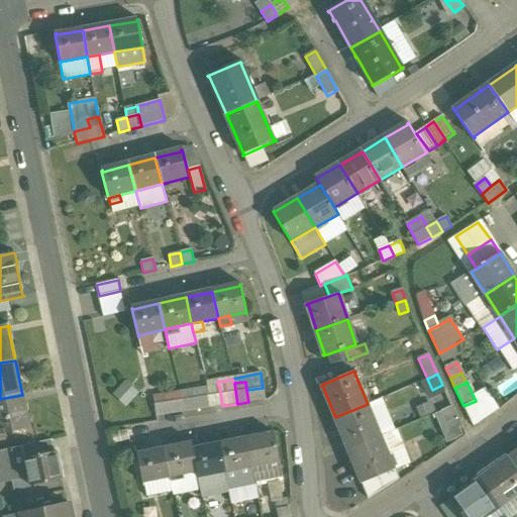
[(218,386),(207,388),(208,397),(210,408),(222,406),(219,386),(218,386)]
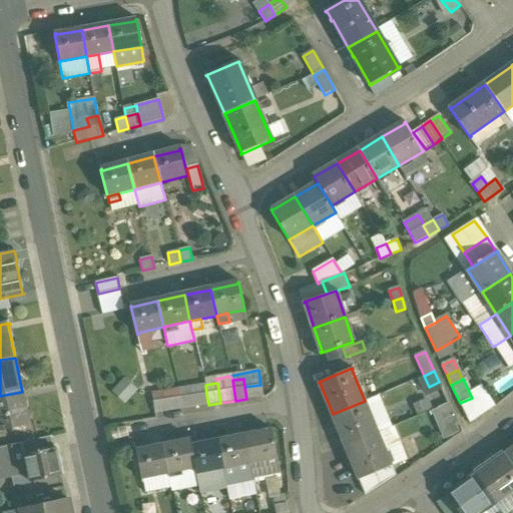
[(205,385),(191,387),(192,396),(206,394),(205,385)]
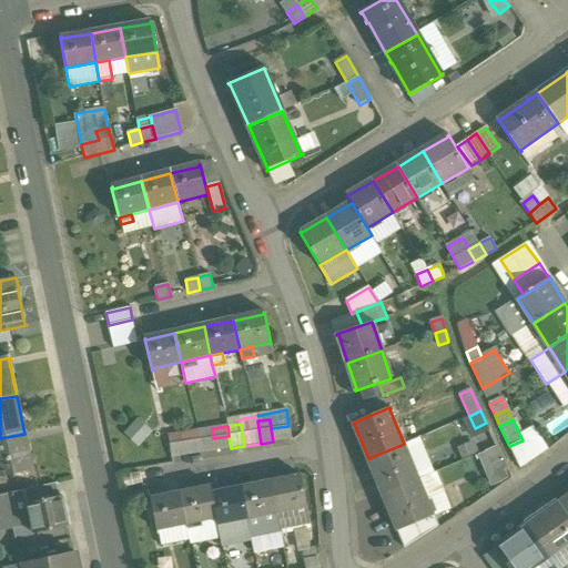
[(288,426),(271,428),(273,442),(292,438),(288,426)]
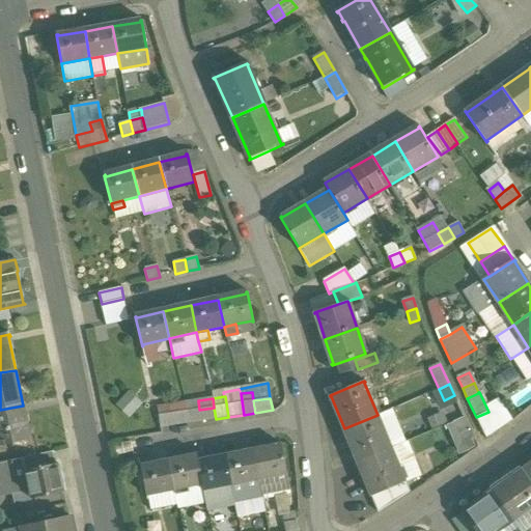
[(198,400),(186,402),(187,412),(189,423),(201,421),(199,410),(198,400)]
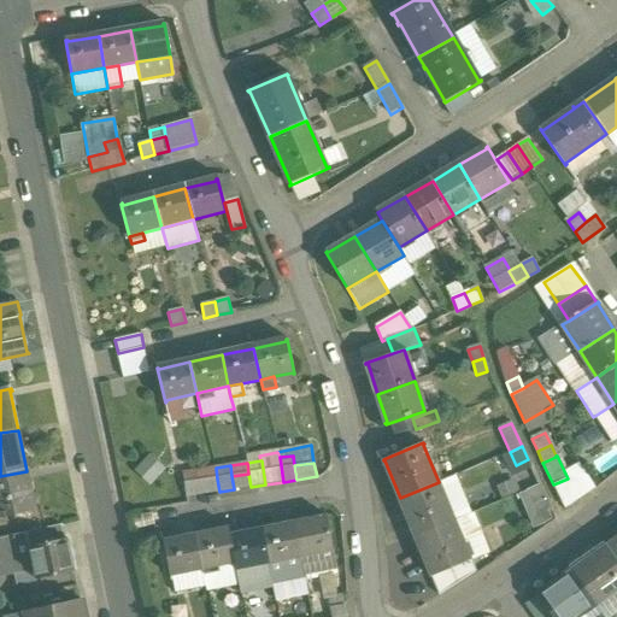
[(216,468),(198,470),(200,481),(217,479),(216,468)]
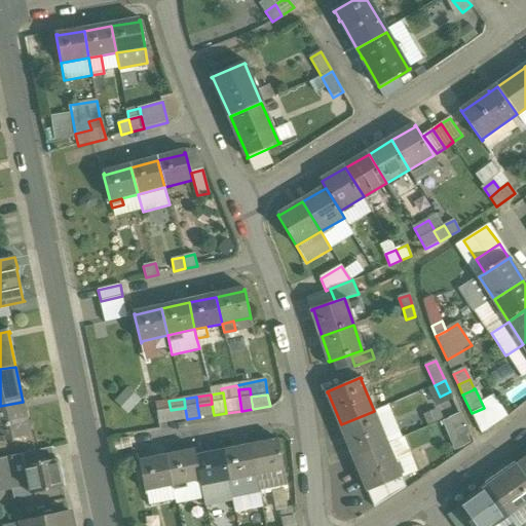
[(168,401),(155,403),(159,423),(173,421),(171,410),(168,401)]
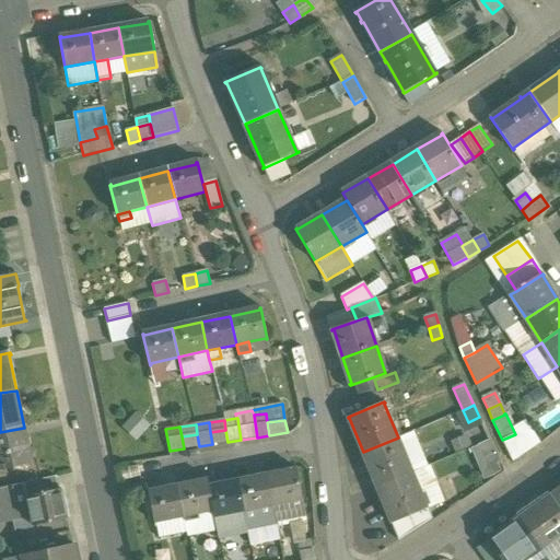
[(24,428),(0,432),(0,471),(34,465),(34,464),(33,464),(24,428)]
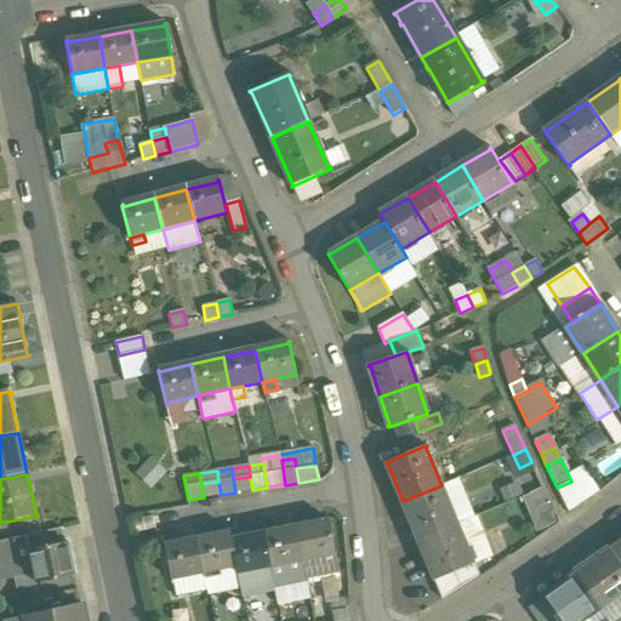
[(537,476),(525,482),(531,494),(543,489),(537,476)]
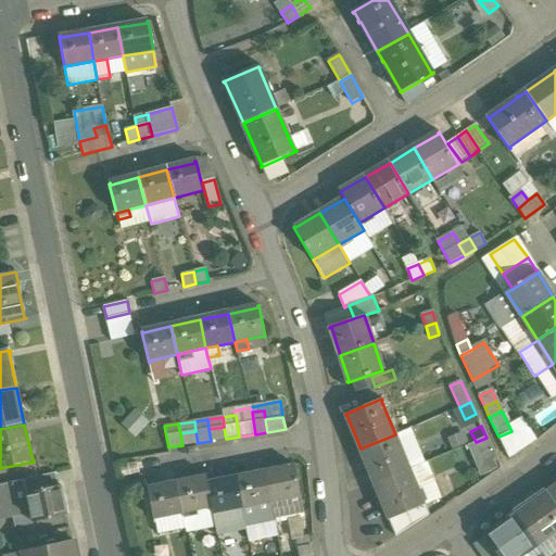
[(224,427),(209,429),(211,441),(226,439),(224,427)]
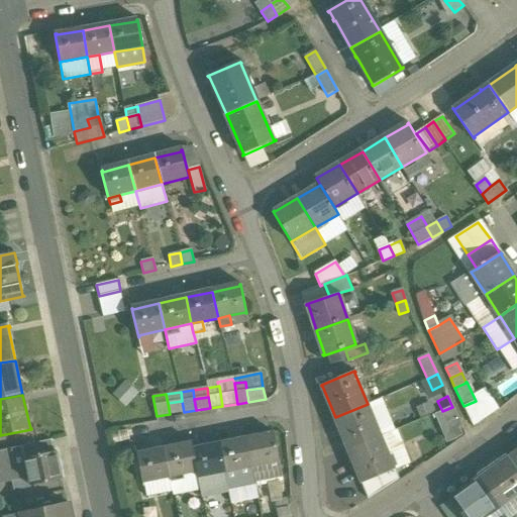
[(182,401),(168,403),(170,414),(184,412),(182,401)]
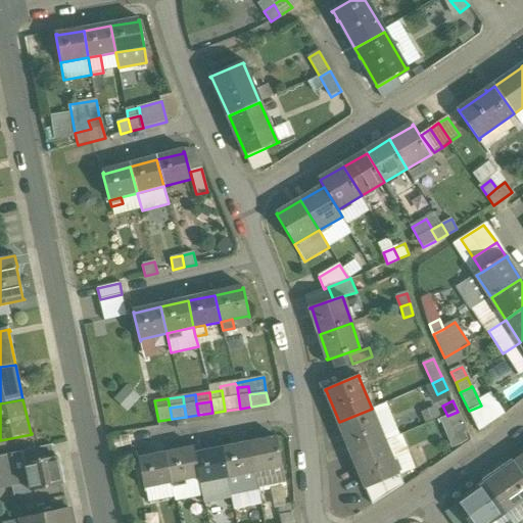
[(372,409),(339,422),(353,455),(385,441),(372,409)]
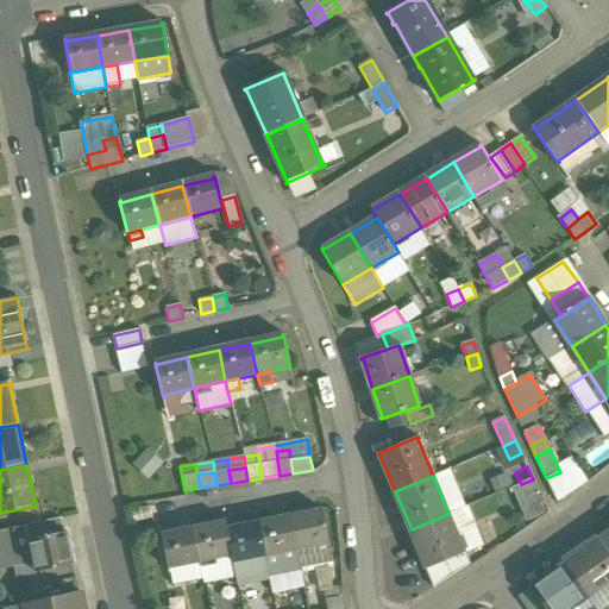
[(533,479),(521,484),(532,509),(544,503),(533,479)]
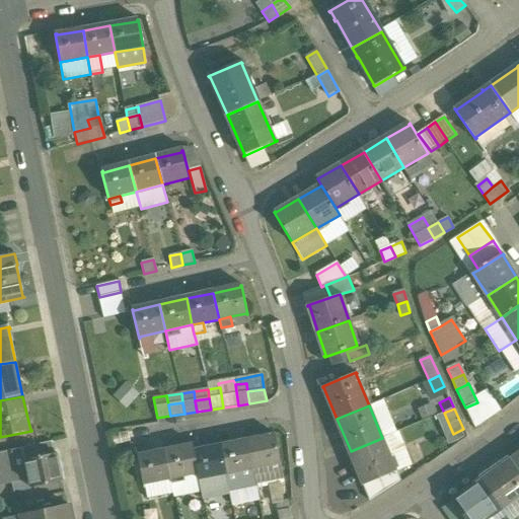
[(274,437),(247,442),(252,467),(280,462),(275,435),(274,435),(274,437)]
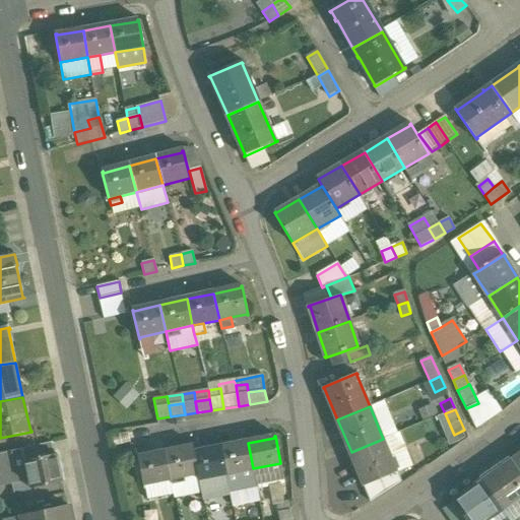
[(383,439),(351,452),(365,484),(364,485),(365,486),(398,472),(398,471),(397,471),(383,439)]
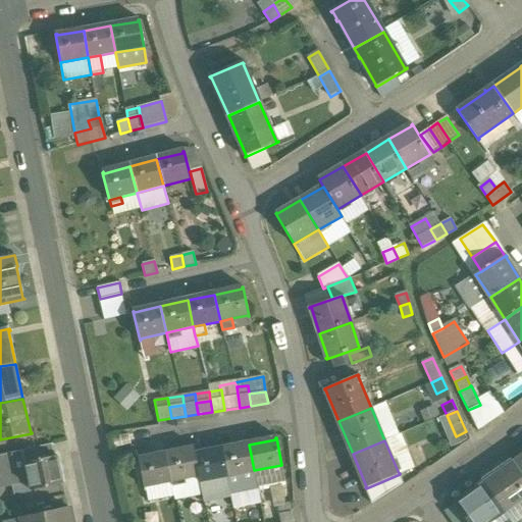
[(249,445),(221,450),(226,475),(254,470),(249,445)]
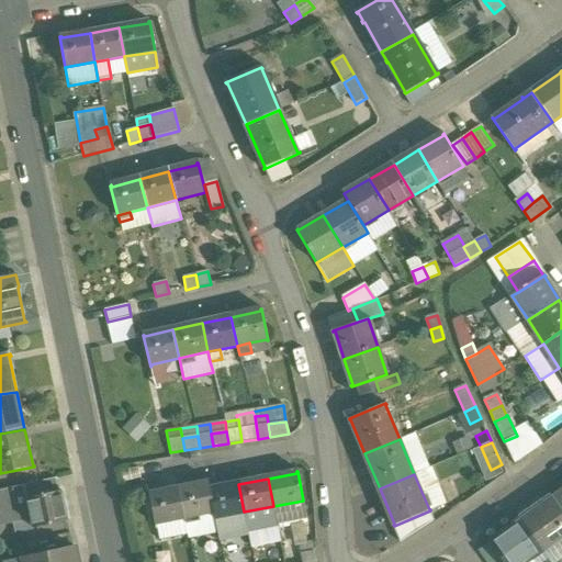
[(55,481),(24,487),(26,501),(58,494),(55,481)]
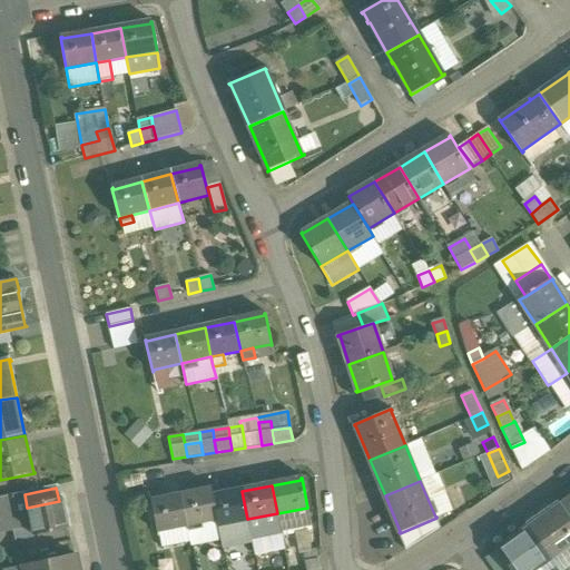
[(212,490),(182,495),(187,524),(198,522),(216,519),(217,519),(213,497),(214,497),(212,490)]
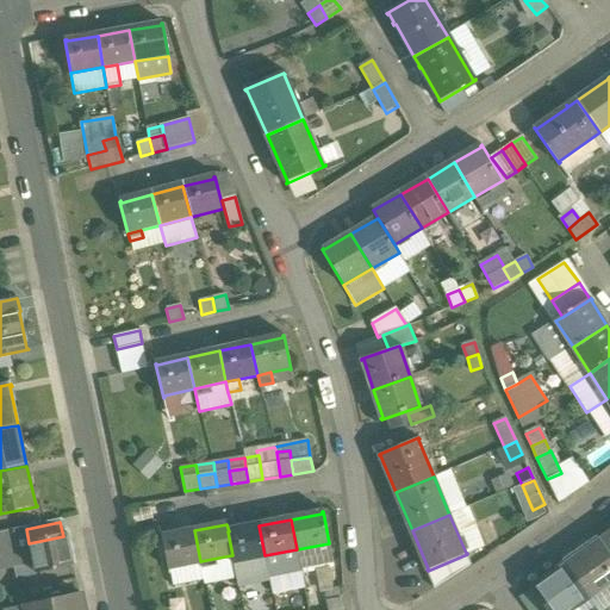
[(229,531),(228,531),(232,555),(231,555),(234,562),(265,555),(259,526),(229,531)]
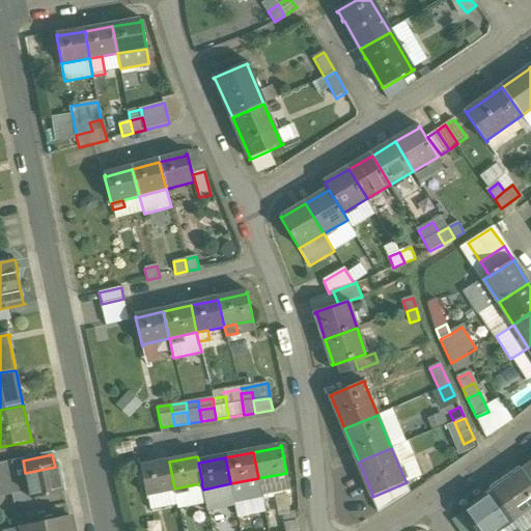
[(23,460),(0,465),(0,499),(29,494),(25,473),(23,460)]
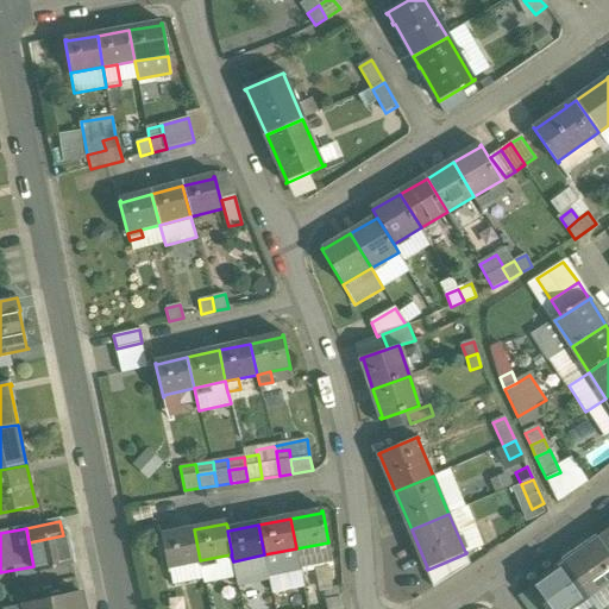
[(194,529),(163,535),(163,534),(161,534),(168,567),(169,567),(169,566),(200,560),(194,529)]
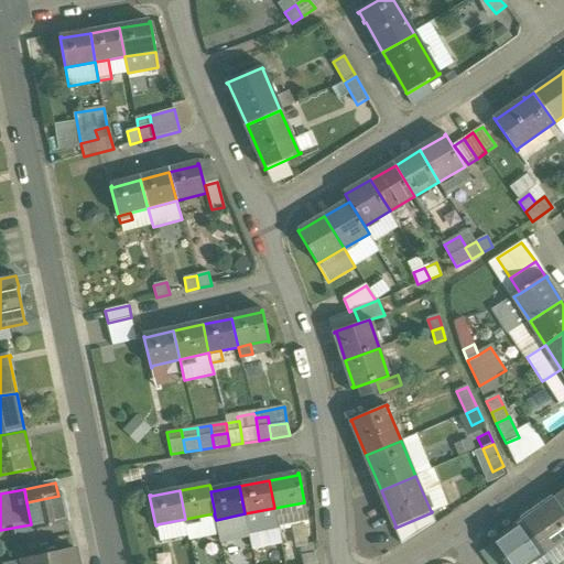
[(58,496),(26,502),(31,524),(33,531),(67,524),(61,495),(58,496)]
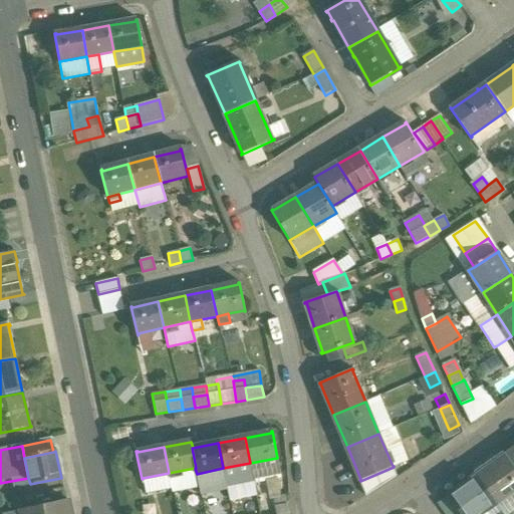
[(513,468),(506,457),(477,477),(497,504),(513,491),(513,468)]
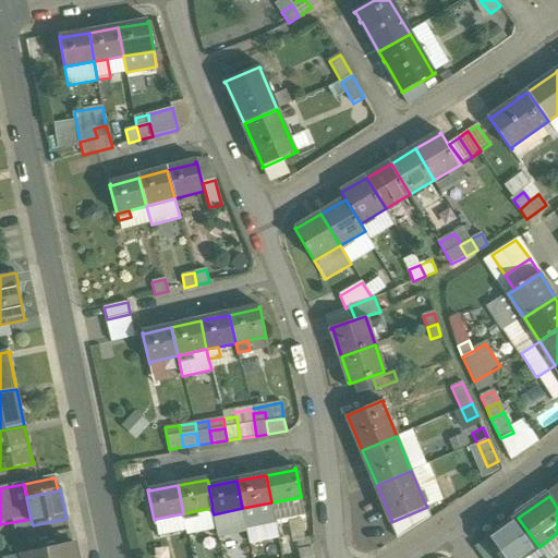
[(271,502),(242,508),(246,528),(246,531),(276,524),(271,502)]
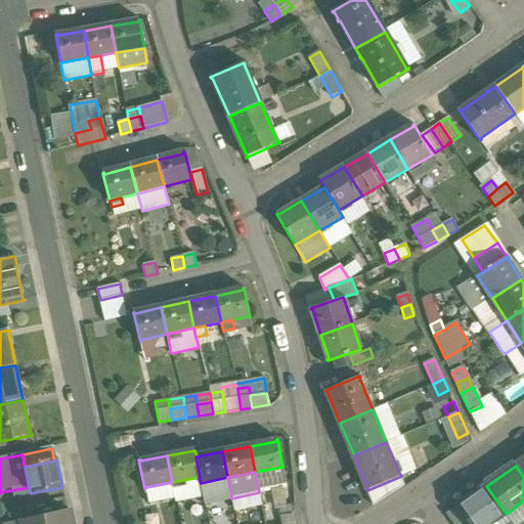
[(401,476),(367,490),(373,506),(405,485),(401,476)]
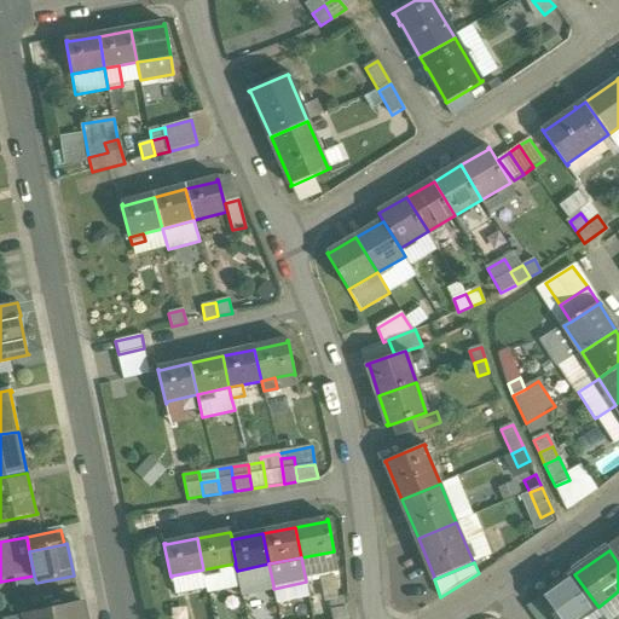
[(268,563),(237,571),(241,591),(273,585),(268,563)]
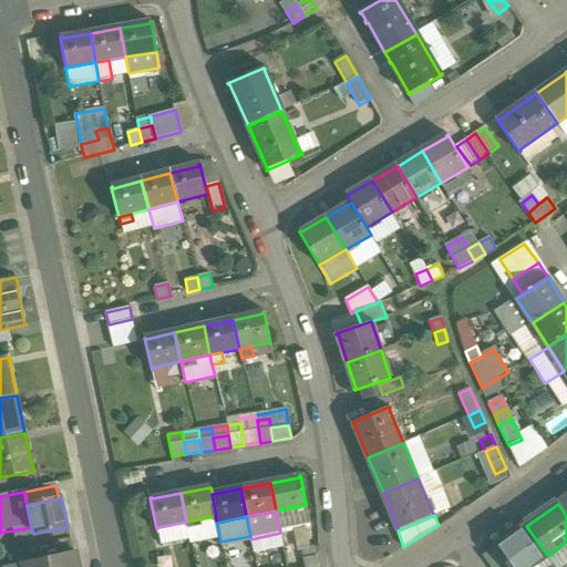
[(526,526),(495,548),(494,546),(493,547),(506,566),(531,566),(548,556),(526,526)]
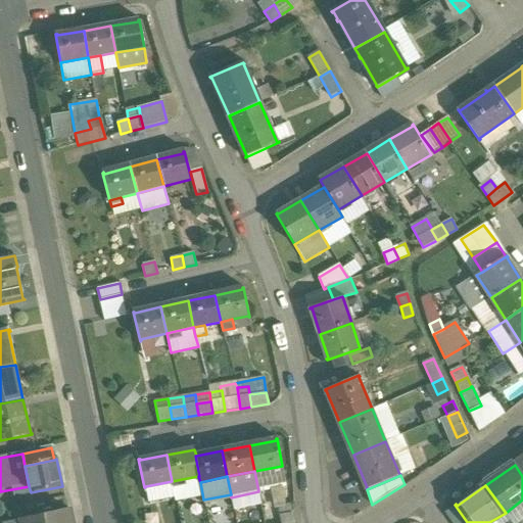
[(292,522),(290,505),(280,507),(282,522),(292,522)]
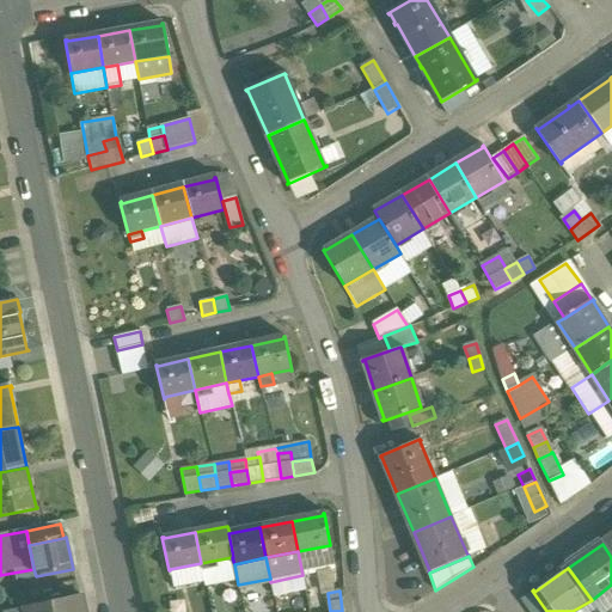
[(81,611),(78,597),(22,610),(22,611),(81,611)]
